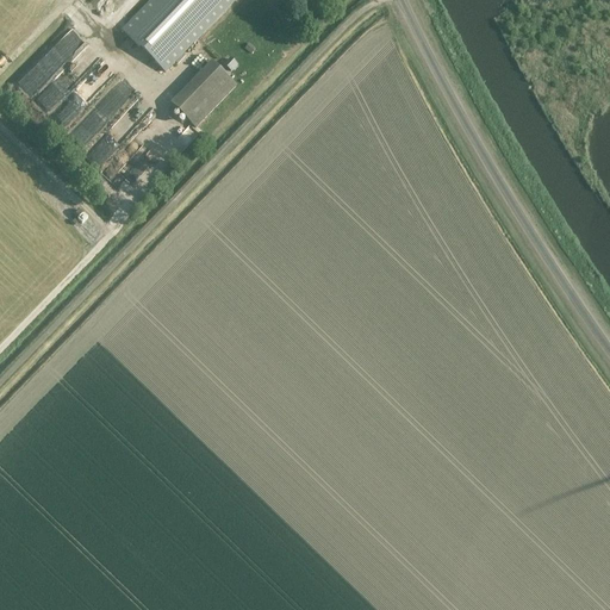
[(166,73),(235,0),(151,0),(122,31),(166,73)]
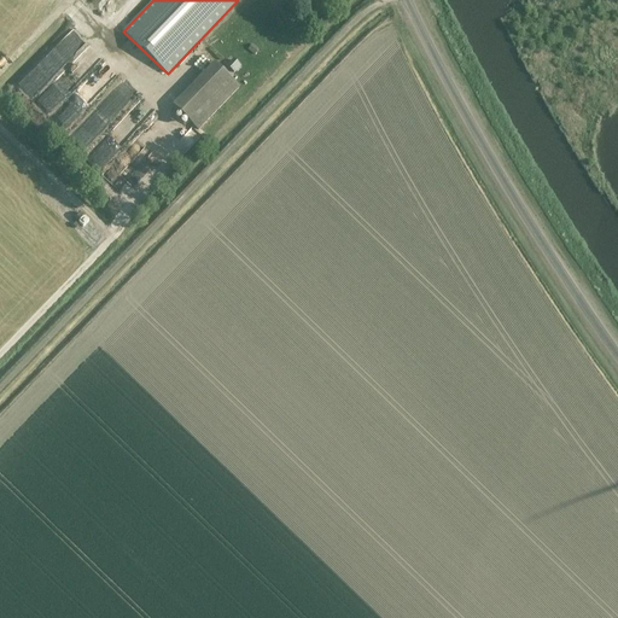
[(80,47),(48,81),(51,83),(35,101),(41,108),(57,91),(63,97),(58,101),(68,110),(100,76),(94,70),(99,65),(80,47)]
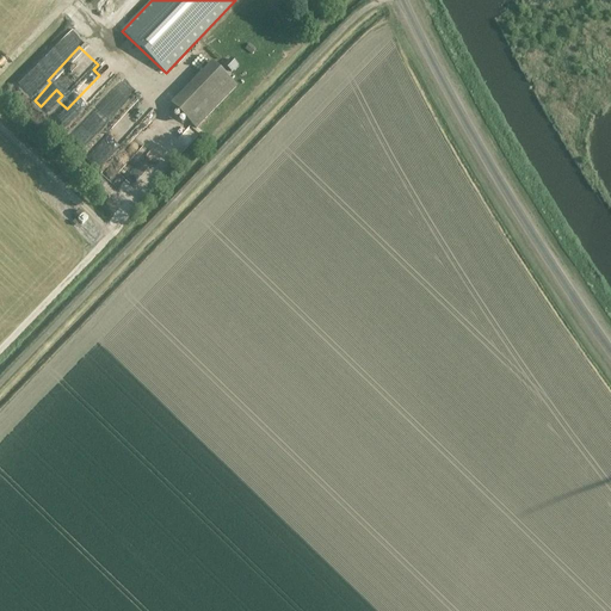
[(230,59),(224,65),(232,72),(239,66),(230,59)]
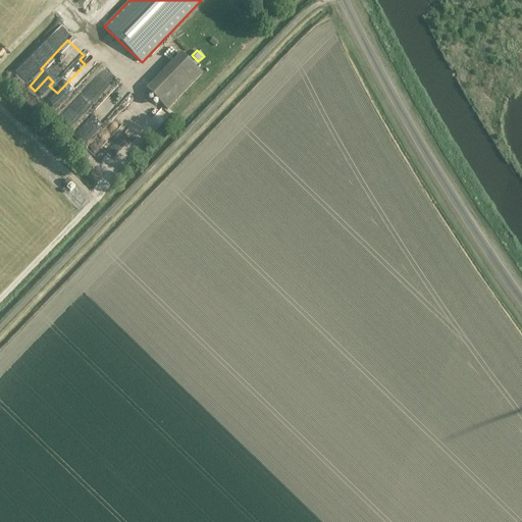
[(167,52),(140,84),(149,92),(159,80),(160,81),(178,61),(167,52)]
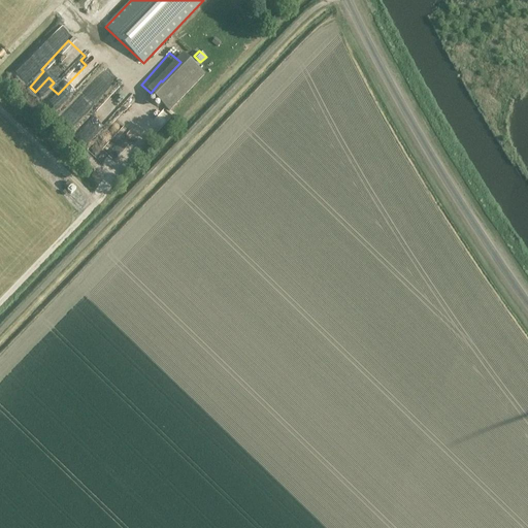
[(83,90),(93,99),(106,85),(96,75),(83,90)]
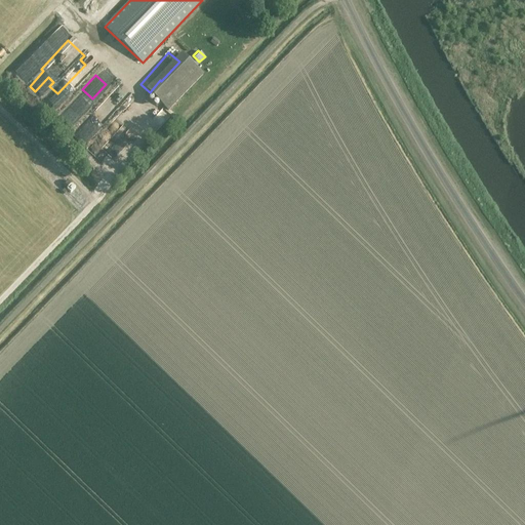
[(112,86),(71,133),(82,143),(123,95),(112,86)]
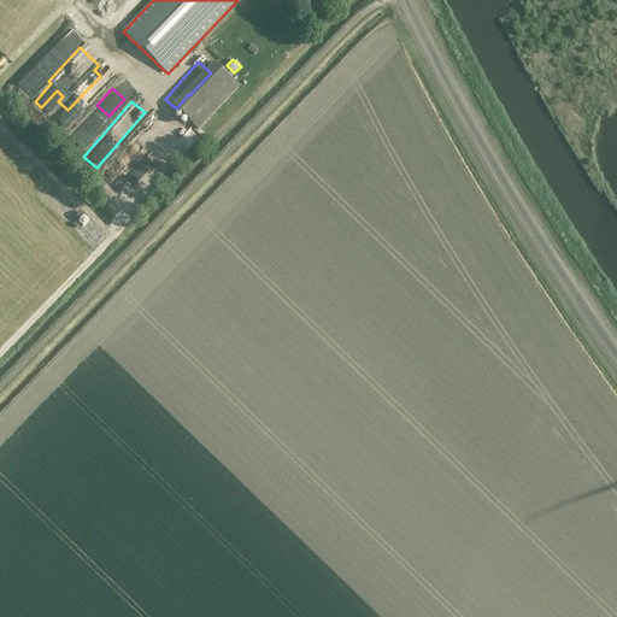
[(199,135),(192,129),(186,136),(193,142),(199,135)]
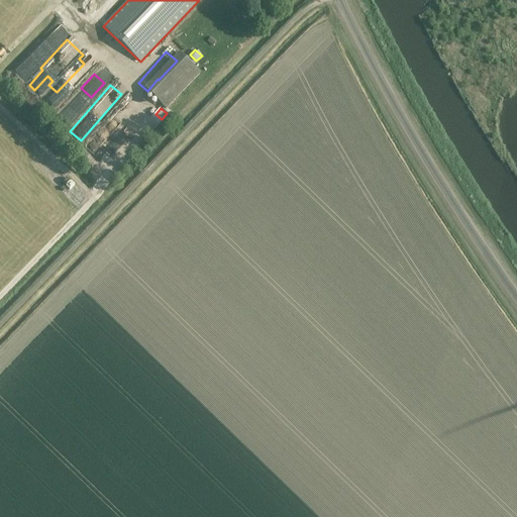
[(99,144),(93,147),(97,158),(104,154),(99,144)]
